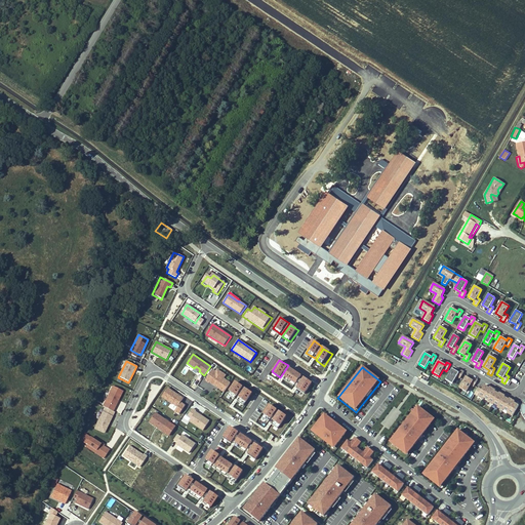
[(303,376),(290,368),(284,378),(296,386),(303,376)]
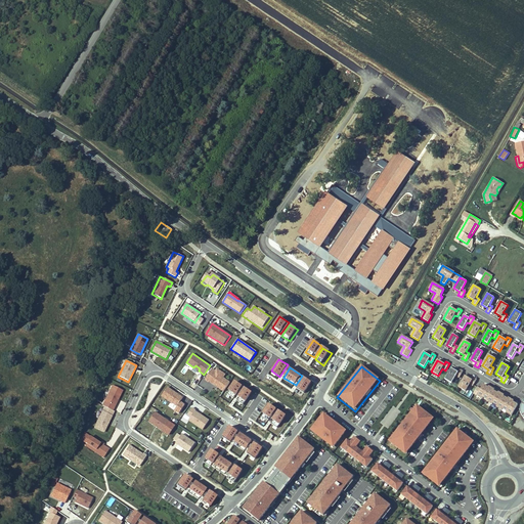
[(457,373),(451,368),(445,380),(451,384),(455,377),(459,378),(463,372),(460,369),(457,373)]
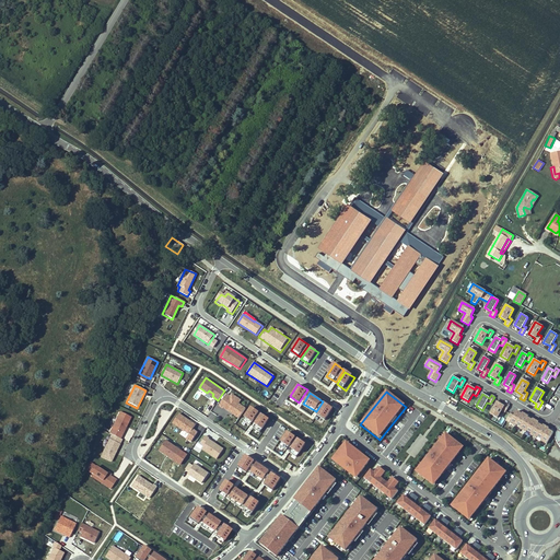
[(232,395),(230,398),(238,404),(241,400),(232,395)]
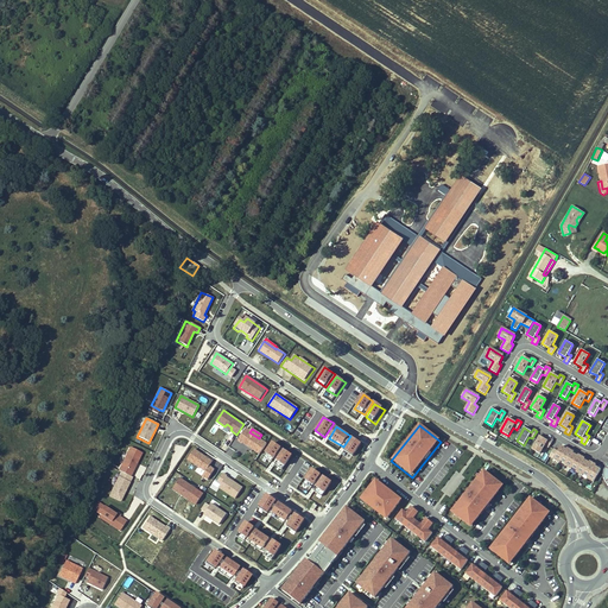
[(242,444),(242,443),(247,435),(244,432),(238,441),(242,444)]
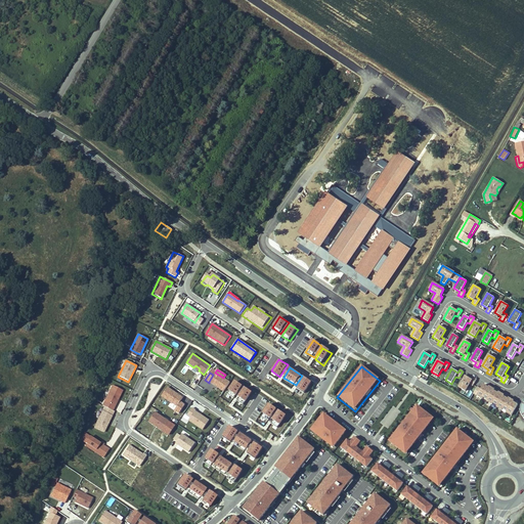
[(218,387),(224,391),(229,383),(223,378),(215,373),(213,375),(209,382),(215,386),(216,385),(218,387)]
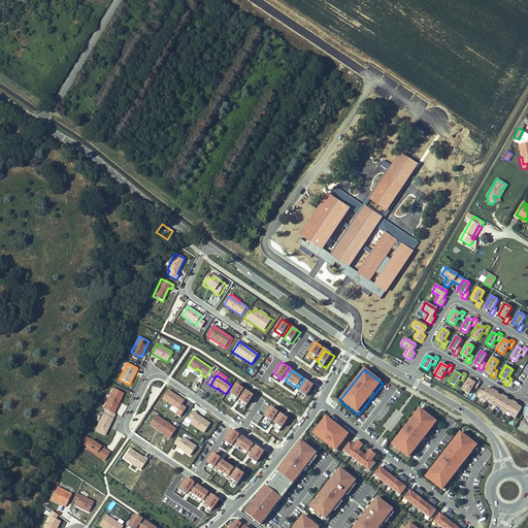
[(475,384),(468,380),(462,391),(468,394),(473,387),(476,389),(481,383),(476,381),(475,384)]
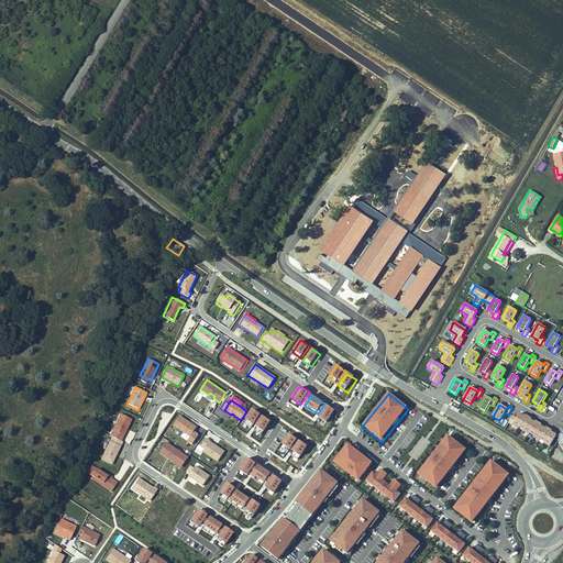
[(335,410),(327,406),(320,417),(329,422),(335,410)]
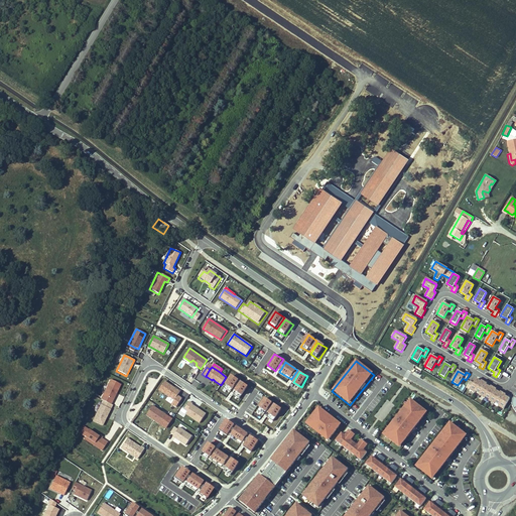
[(241,381),(232,375),(225,386),(233,392),(241,381)]
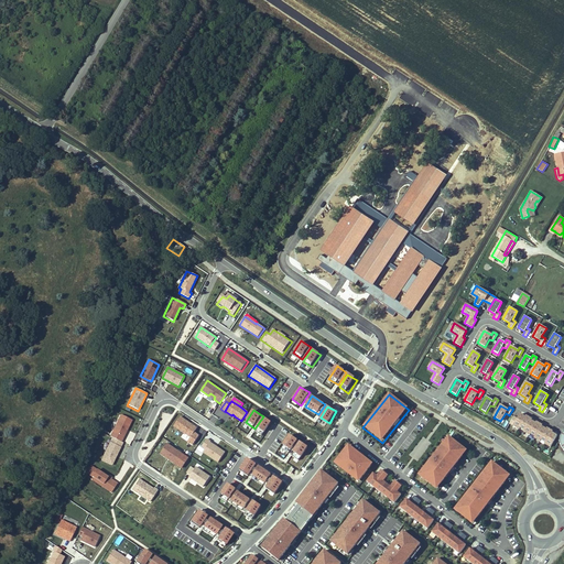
[(112,437),(121,442),(123,437),(121,436),(126,430),(127,430),(132,420),(121,414),(110,437),(112,437)]
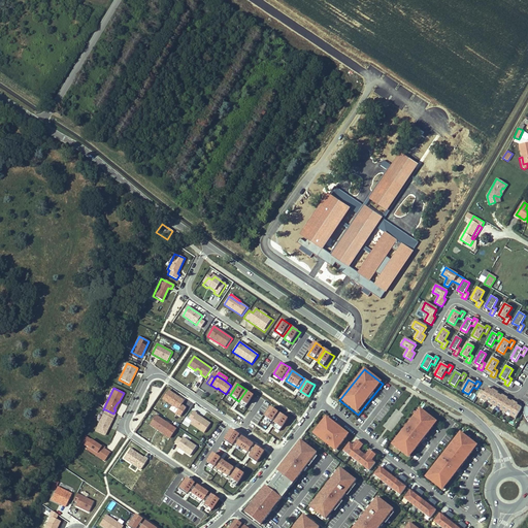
[(485,392),(481,390),(477,396),(486,401),(486,400),(491,403),(491,404),(495,407),(496,406),(501,408),(500,409),(505,413),(505,411),(510,415),(509,416),(515,419),(521,407),(516,405),(517,403),(512,401),(512,402),(506,399),(507,398),(502,395),(501,396),(497,394),(497,393),(492,390),(492,391),(487,388),(485,392)]
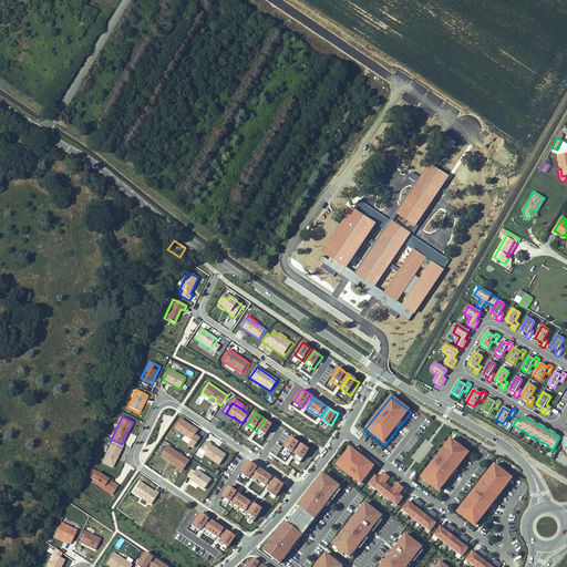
[(198,431),(181,420),(175,429),(192,441),(188,445),(194,449),(202,437),(196,434),(198,431)]
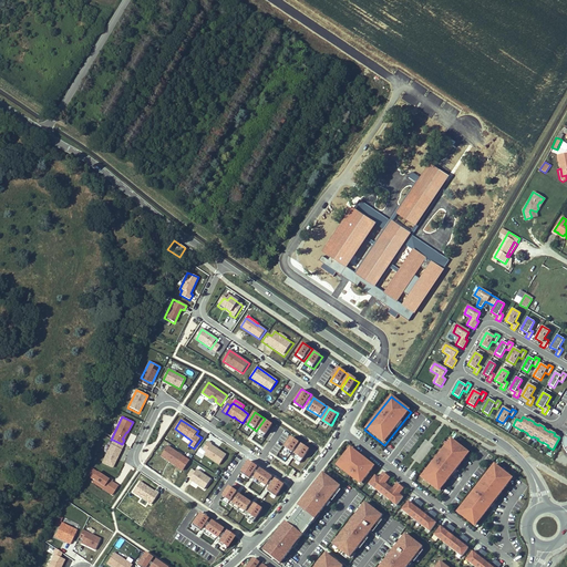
[(275,426),(266,420),(257,433),(266,439),(275,426)]
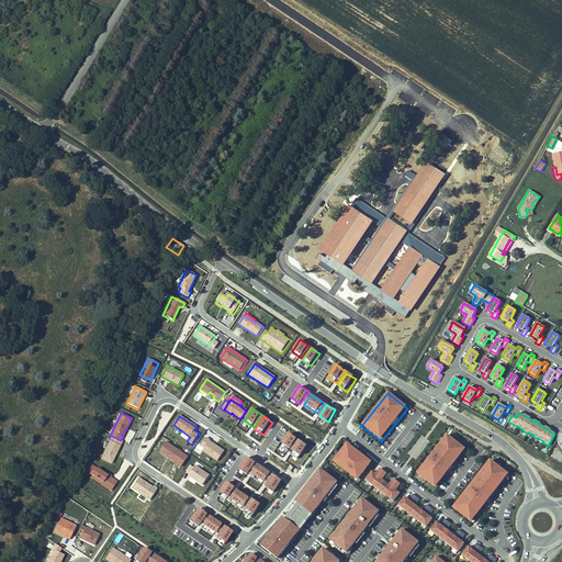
[(263,452),(270,457),(284,435),(277,430),(263,452)]
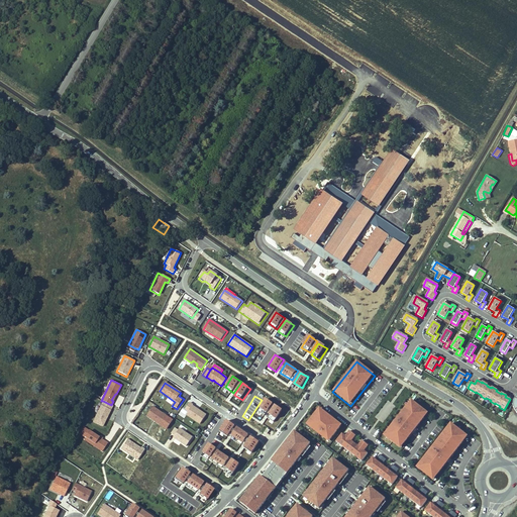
[(275,405),(266,399),(259,411),(267,416),(275,405)]
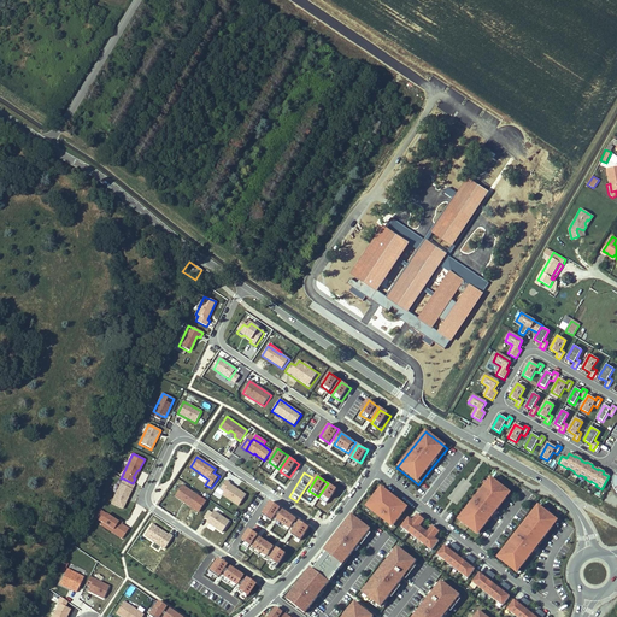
[(491,477),(456,521),(477,538),(511,494),(491,477)]
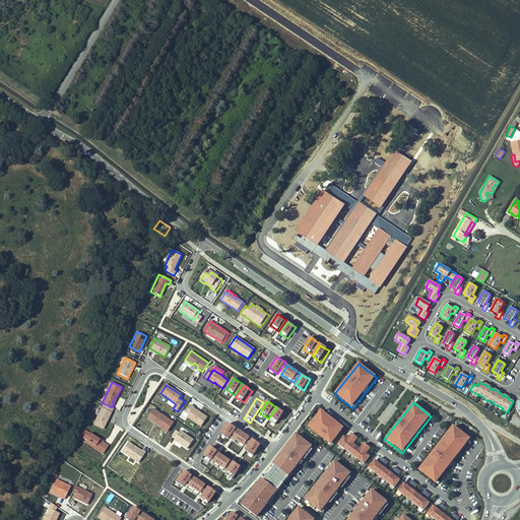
[(112,407),(104,403),(93,425),(103,430),(107,421),(106,421),(107,418),(108,419),(113,408),(112,407)]
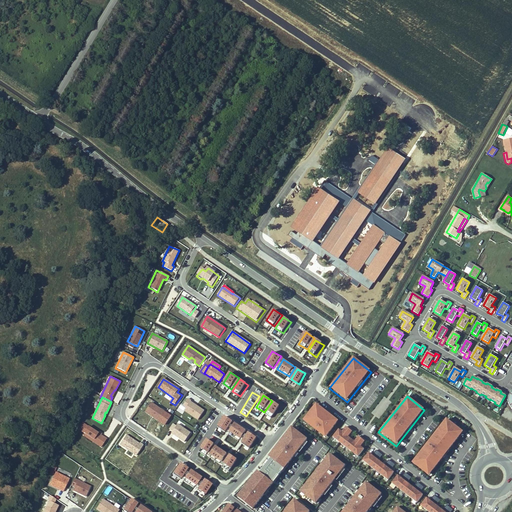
[(205,410),(192,401),(187,408),(186,411),(199,420),(205,410)]
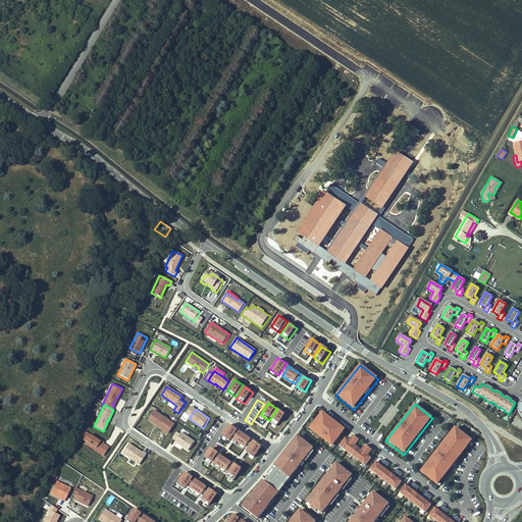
[(162,429),(168,420),(155,411),(149,420),(162,429)]
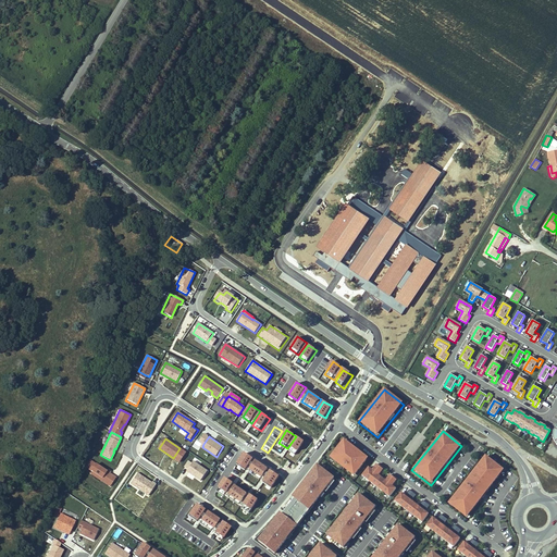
[(306,445),(297,438),(288,450),(297,457),(306,445)]
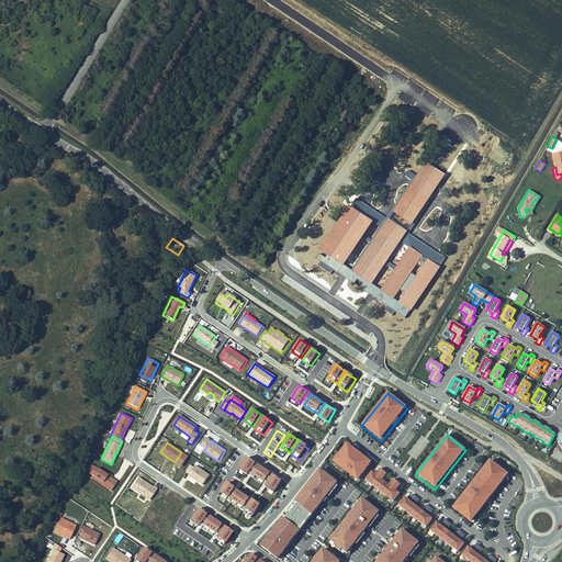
[(357,482),(370,464),(347,446),(333,463),(357,482)]
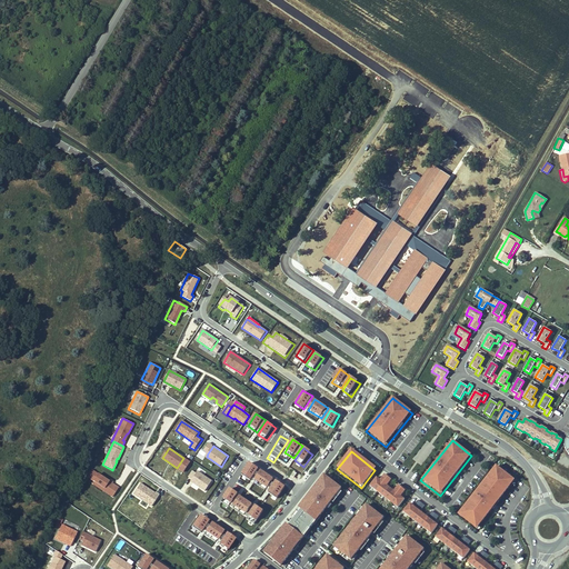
[(277,467),(288,471),(291,462),(279,458),(277,467)]
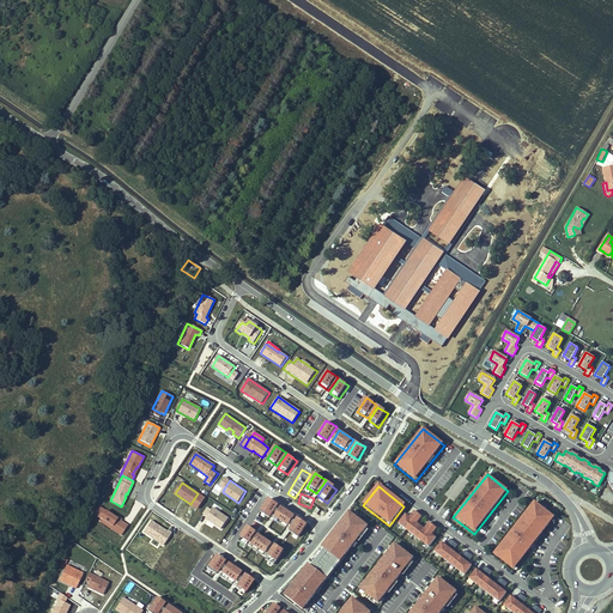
[(280,505),(271,499),(262,513),(272,519),(280,505)]
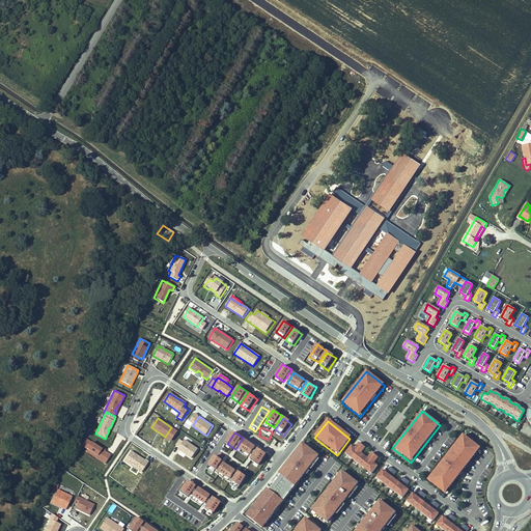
[(445,495),(480,449),(463,437),(429,482),(445,495)]
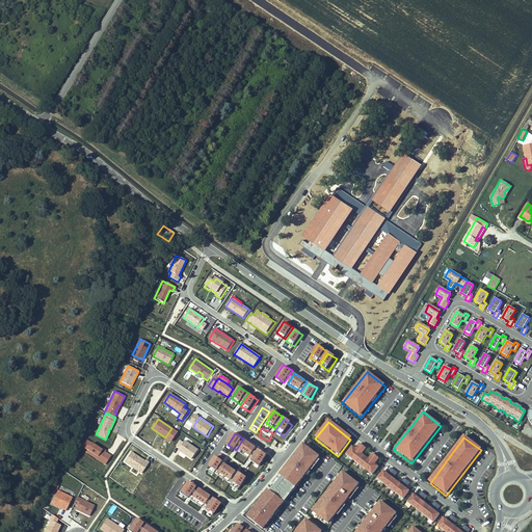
[(101,451),(84,440),(80,446),(106,463),(110,457),(104,453),(101,451)]
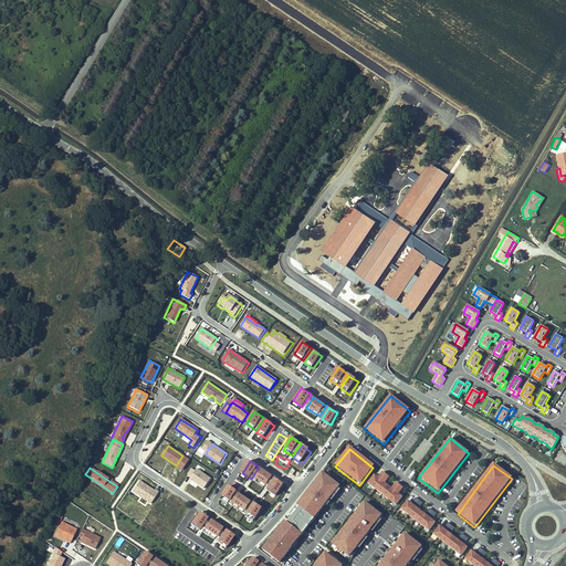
[(211,479),(197,469),(196,471),(191,477),(190,478),(192,480),(192,481),(205,489),(211,479)]
